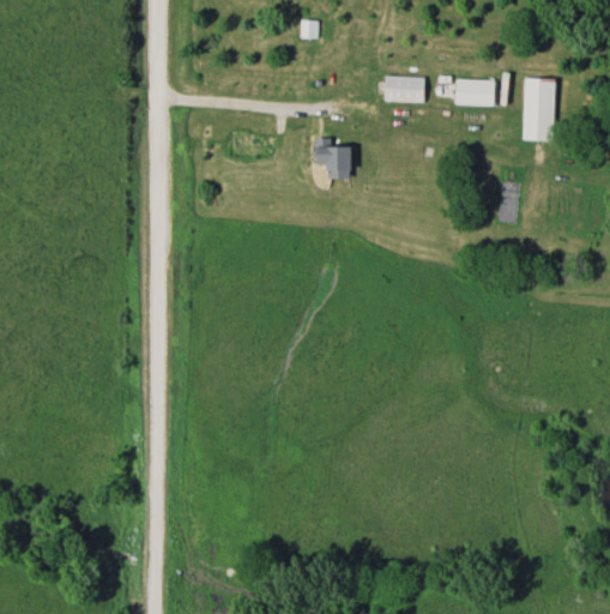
[(302,37),(318,37),(318,20),(302,20),(302,37)]
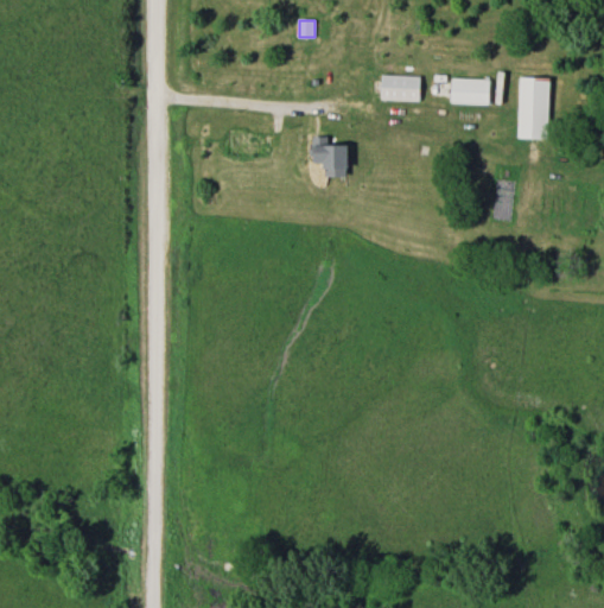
[(420,101),(420,76),(381,76),(381,101),(420,101)]
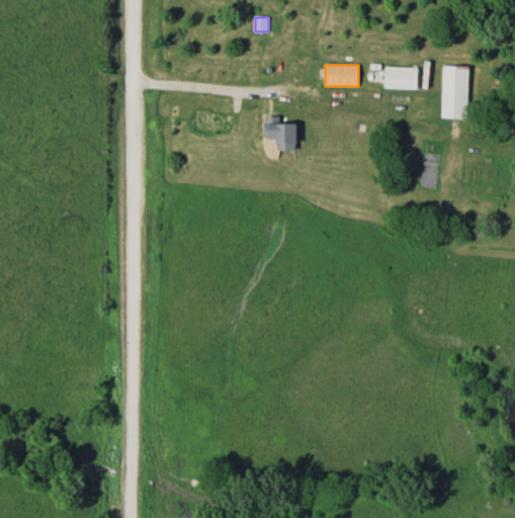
[(468,118),(468,66),(442,66),(442,118),(468,118)]
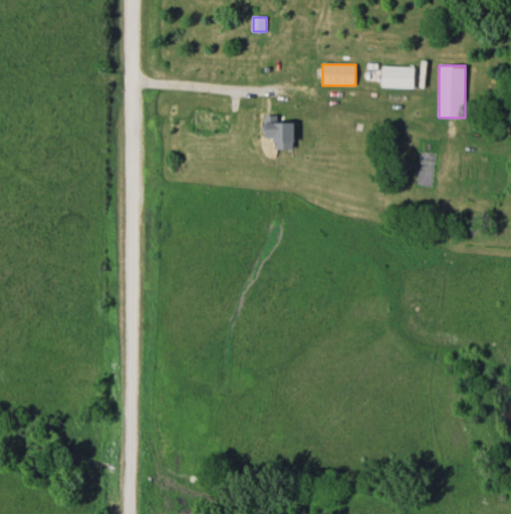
[(414,66),(381,66),(381,88),(414,88),(414,66)]
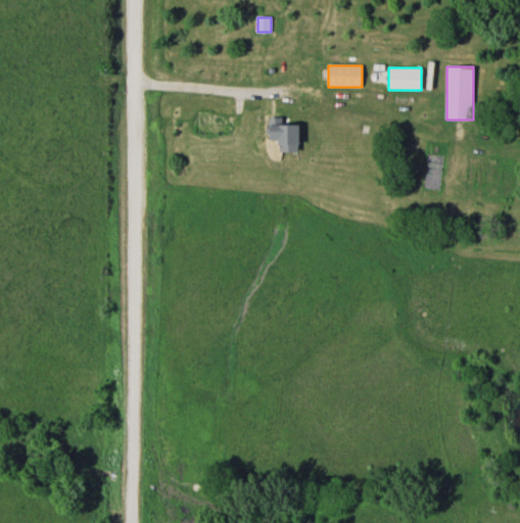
[(299,151),(299,124),(281,124),(281,117),(270,117),(270,140),(279,140),(279,151),(299,151)]
